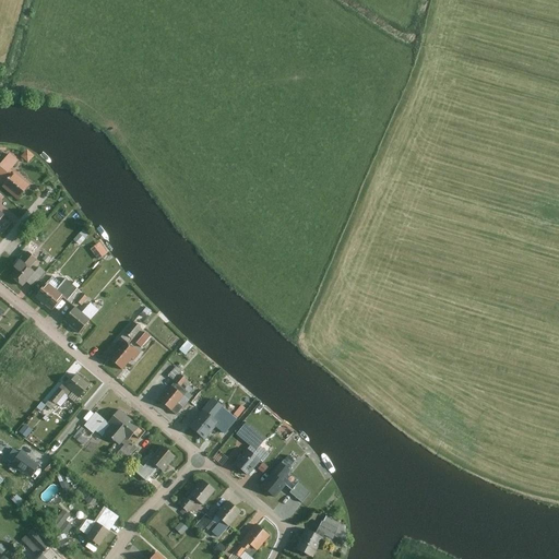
[(20,157),(11,151),(0,164),(0,181),(22,198),(32,183),(12,168),(20,157)]
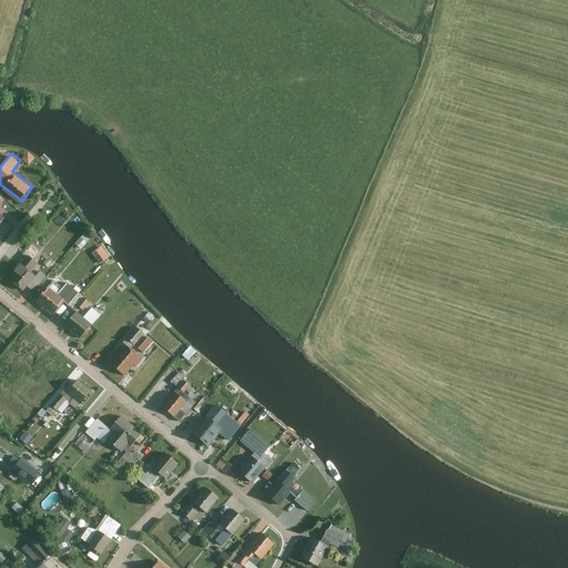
[(89,241),(83,236),(78,243),(83,247),(89,241)]
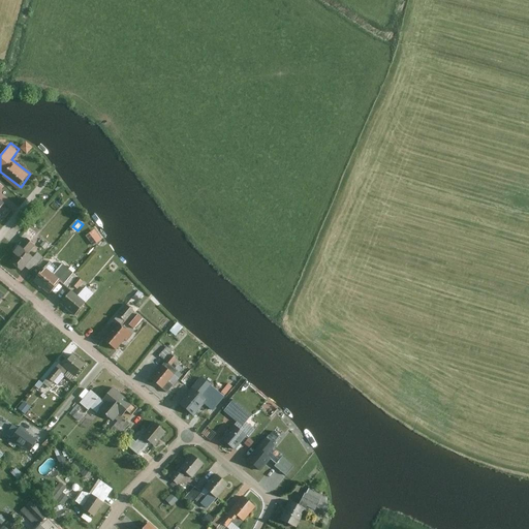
[(96,228),(88,236),(95,244),(103,238),(96,228)]
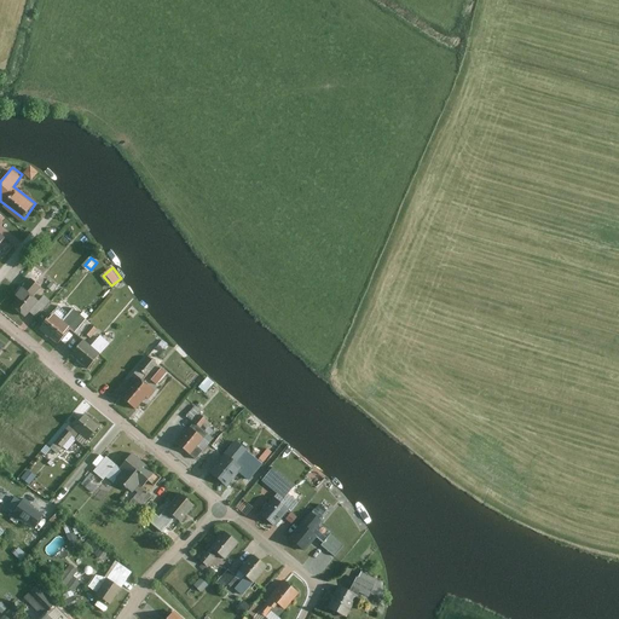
[(15,308),(23,316),(30,308),(39,314),(51,300),(44,294),(40,298),(36,295),(45,285),(39,279),(30,289),(25,287),(18,295),(22,299),(15,308)]
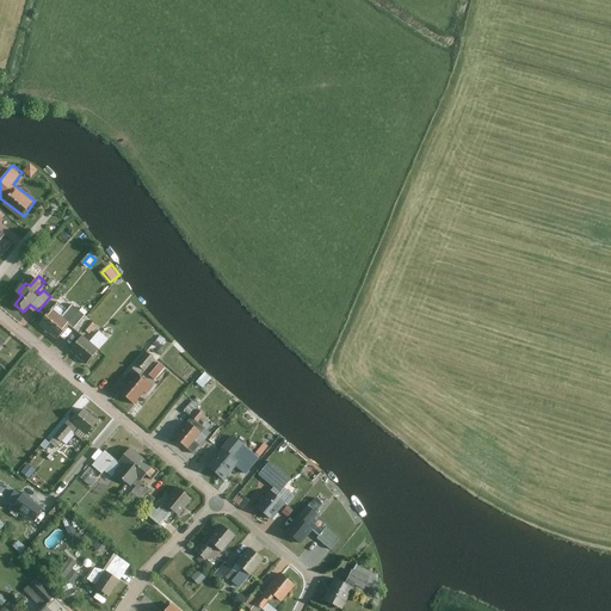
[(63,298),(53,309),(71,323),(80,332),(84,328),(90,320),(63,298)]
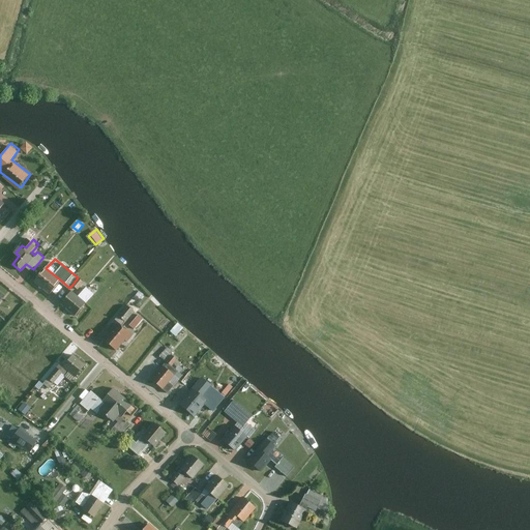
[(46,268),(35,282),(50,294),(61,281),(46,268)]
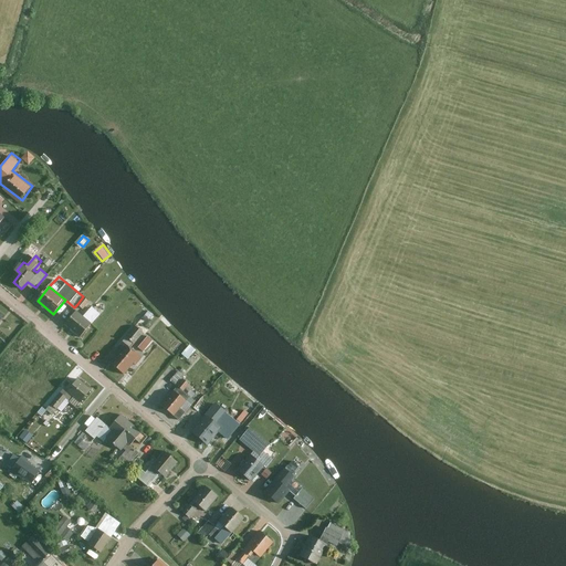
[(90,302),(83,296),(77,304),(83,310),(90,302)]
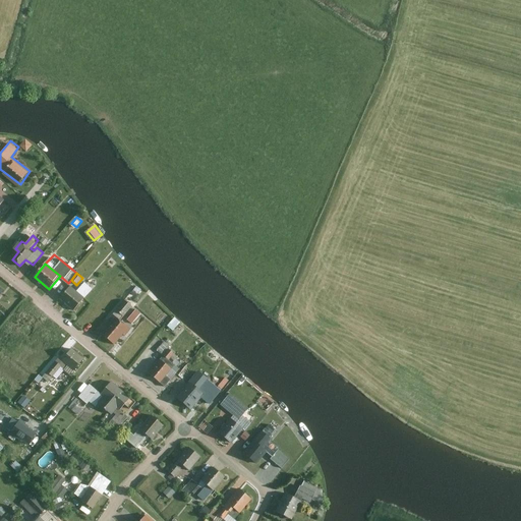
[(71,287),(62,298),(75,308),(84,297),(71,287)]
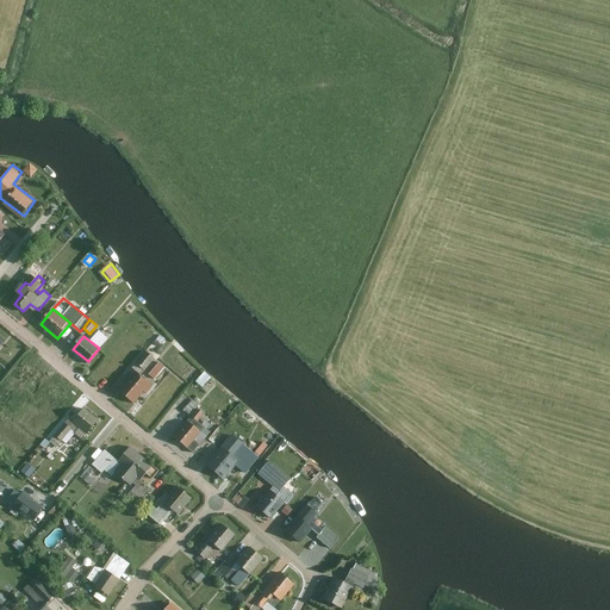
[(147,369),(156,358),(148,350),(138,362),(147,369)]
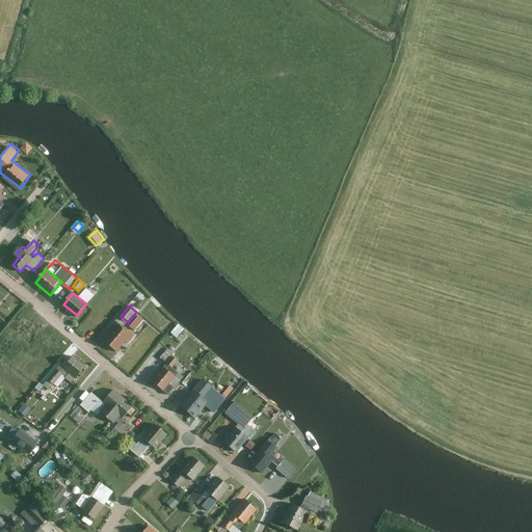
[(115,330),(105,342),(116,352),(145,320),(138,314),(128,325),(120,318),(111,327),(115,330)]
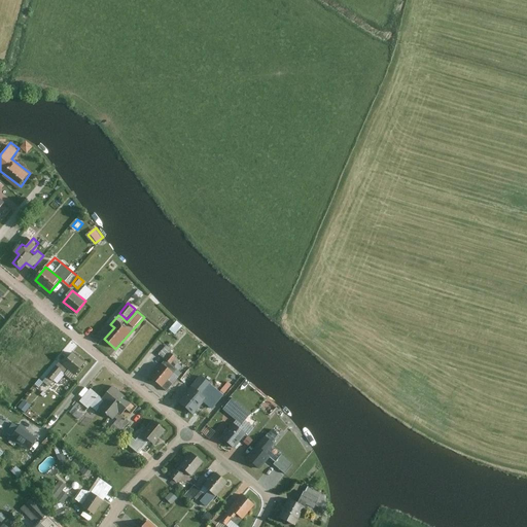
[(183,325),(177,320),(170,330),(176,335),(183,325)]
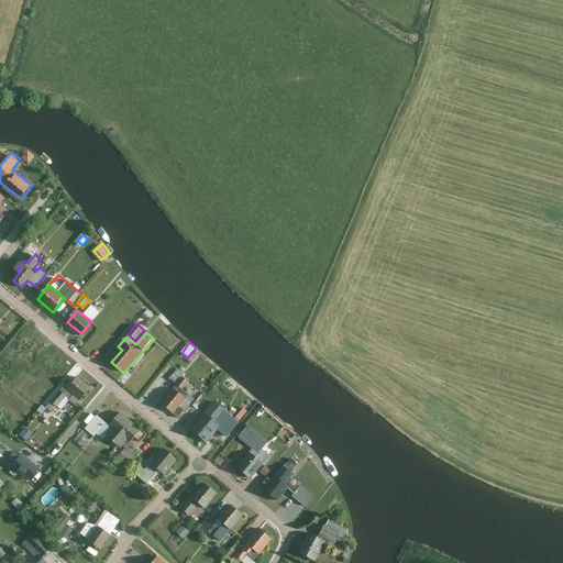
[(94,385),(78,374),(68,388),(63,385),(47,407),(58,415),(73,394),(83,400),(94,385)]
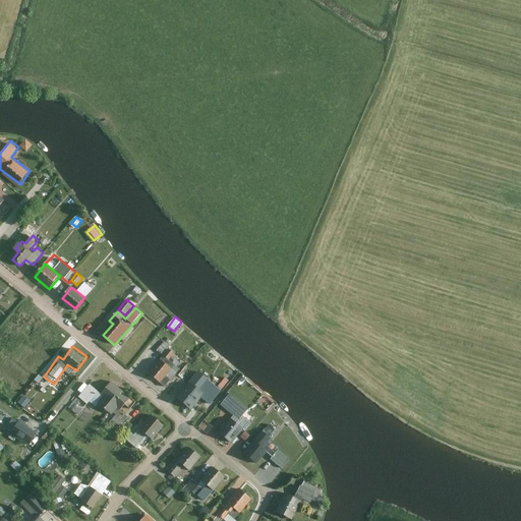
[(178,354),(171,348),(150,374),(162,385),(176,367),(171,363),(178,354)]
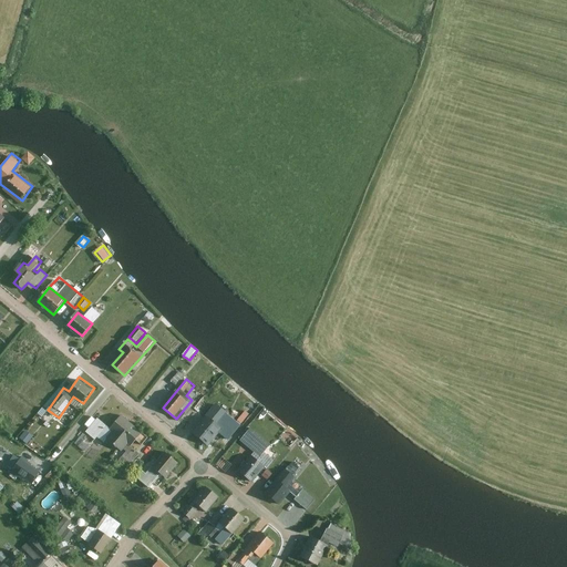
[(229,412),(217,403),(192,435),(208,449),(216,440),(224,446),(235,432),(226,426),(220,433),(216,429),(229,412)]
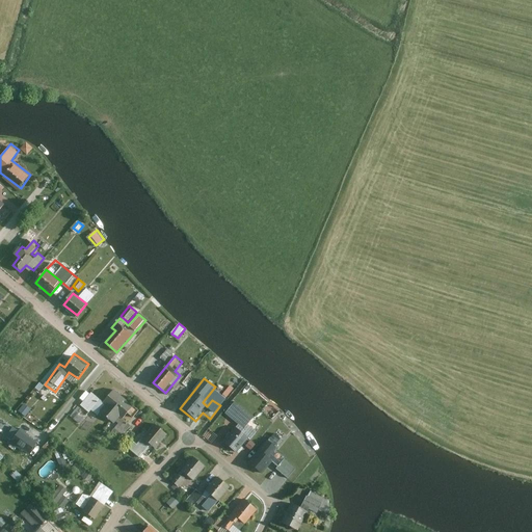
[(140,410),(113,389),(104,400),(92,391),(82,404),(92,413),(95,409),(99,414),(102,409),(117,422),(118,421),(122,423),(113,432),(124,440),(134,427),(125,420),(129,415),(134,419),(140,410)]
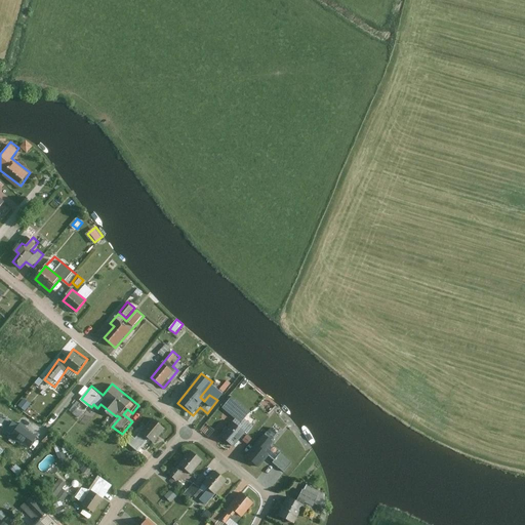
[(78,400),(72,410),(79,414),(85,404),(78,400)]
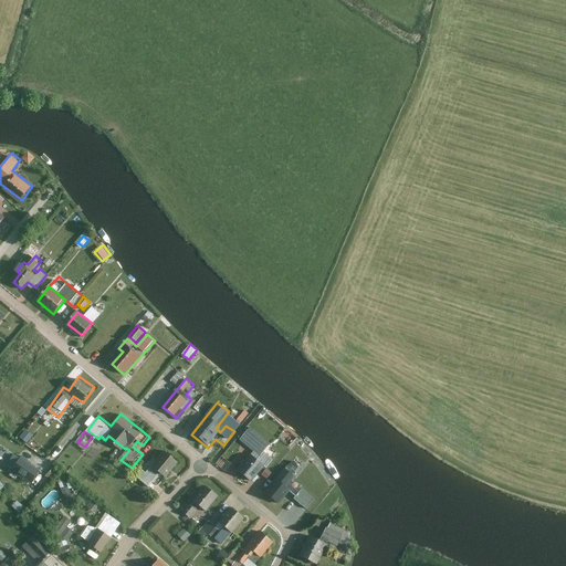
[(31,481),(39,470),(41,467),(22,453),(19,458),(4,448),(0,454),(0,459),(13,469),(9,474),(16,479),(19,473),(31,481)]
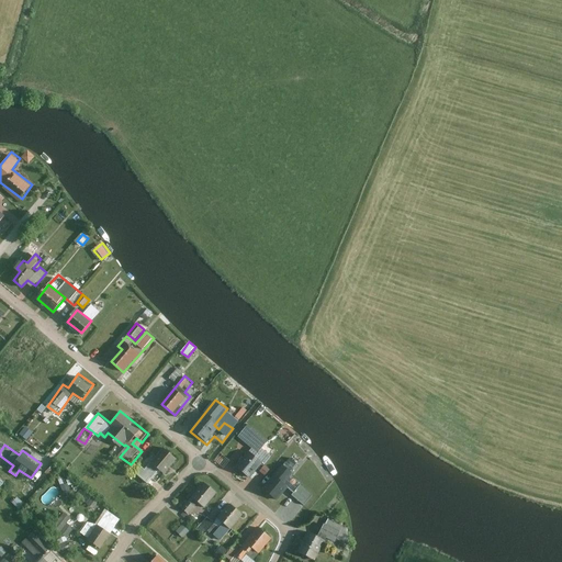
[(257,445),(238,467),(249,475),(268,453),(257,445)]
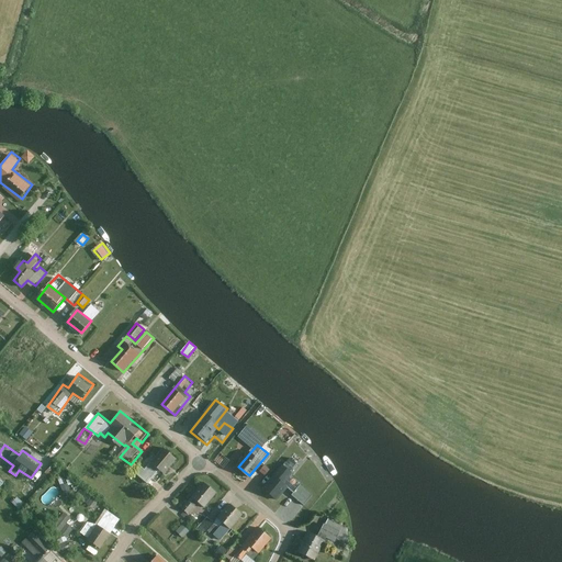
[(178,458),(164,448),(147,470),(143,467),(139,471),(152,481),(159,470),(166,474),(178,458)]
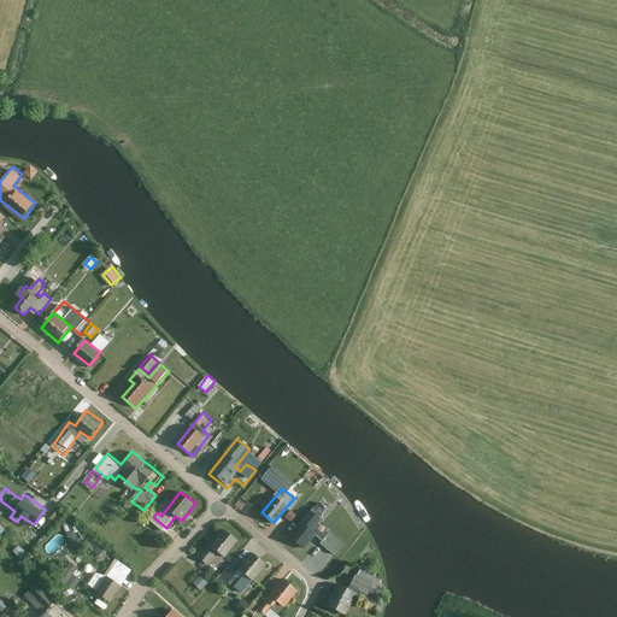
[(323,501),(291,535),(305,550),(321,533),(315,528),(323,519),(321,516),(328,507),(323,501)]
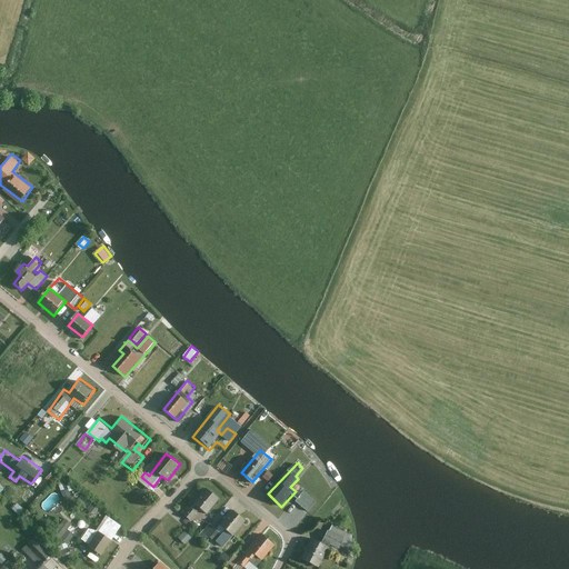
[(220,499),(208,489),(185,516),(190,520),(200,510),(206,516),(220,499)]
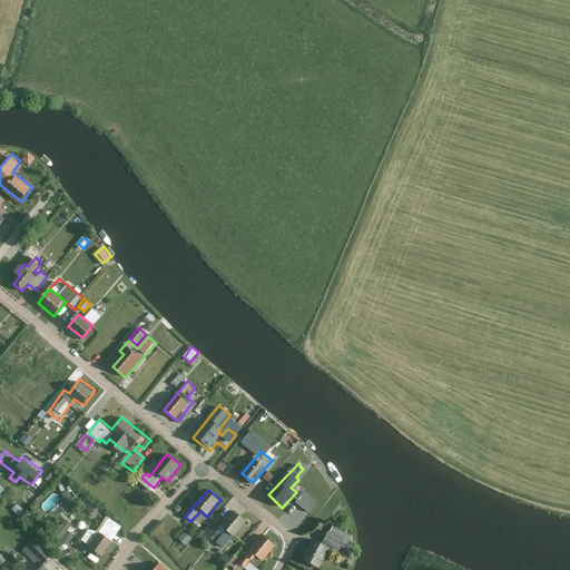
[(306,492),(297,503),(310,513),(318,503),(306,492)]
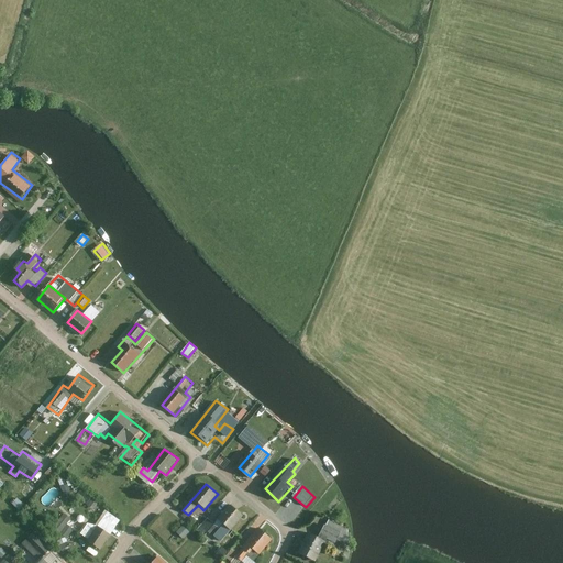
[(243,514),(231,505),(217,522),(210,517),(199,531),(206,537),(209,532),(221,541),(243,514)]
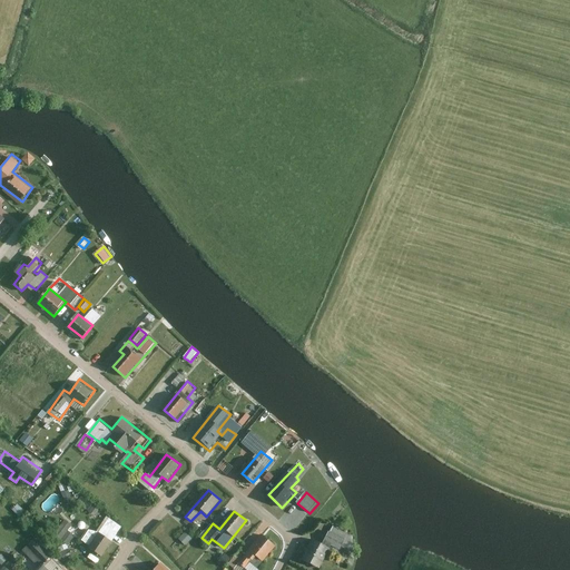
[(124,527),(109,516),(102,526),(117,536),(124,527)]
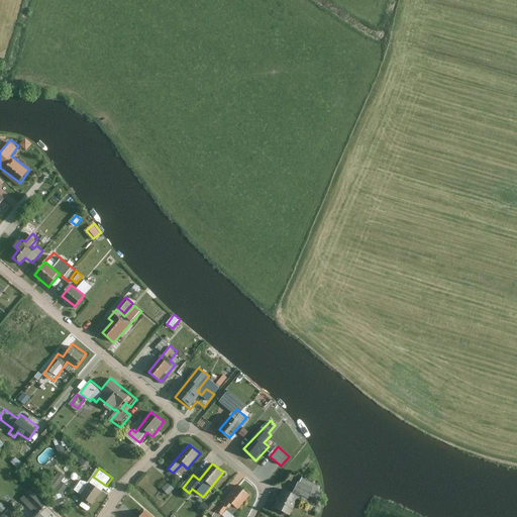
[(81,477),(73,492),(94,504),(102,490),(81,477)]
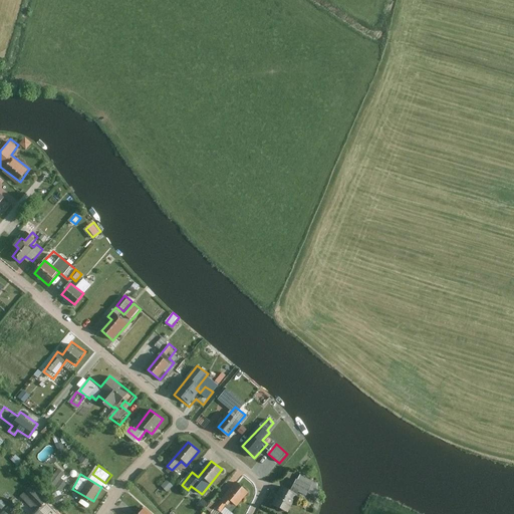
[(299,491),(308,495),(314,481),(300,475),(293,490),(283,485),(274,507),(289,513),(299,491)]
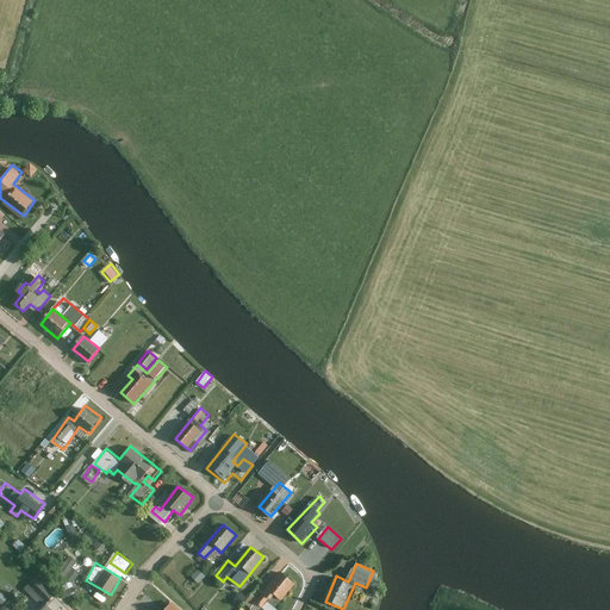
[(72,583),(80,573),(74,568),(66,578),(72,583)]
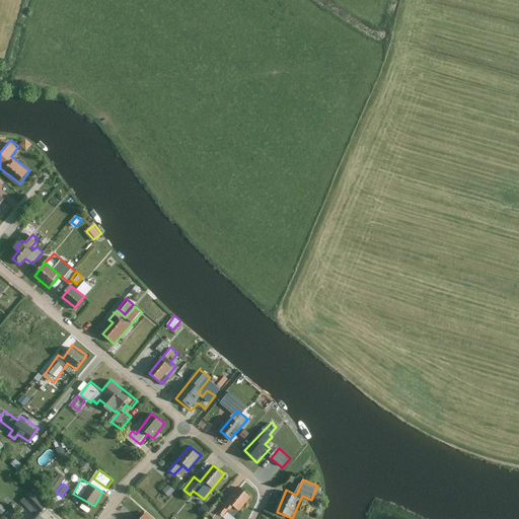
[(250,496),(239,487),(225,505),(220,501),(210,514),(216,518),(223,518),(232,508),(238,512),(250,496)]
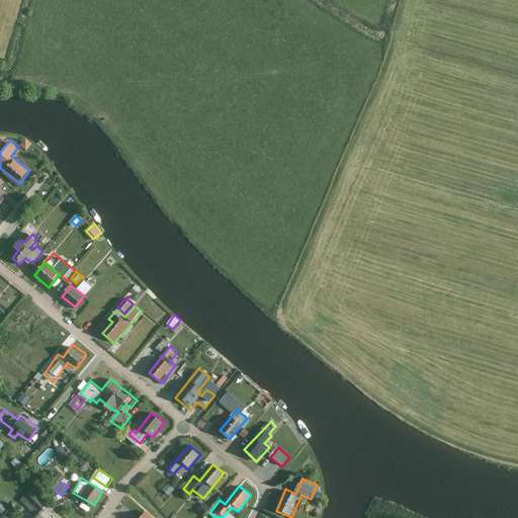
[(37,517),(62,517),(50,507),(48,509),(33,497),(25,506),(38,517),(37,517)]
